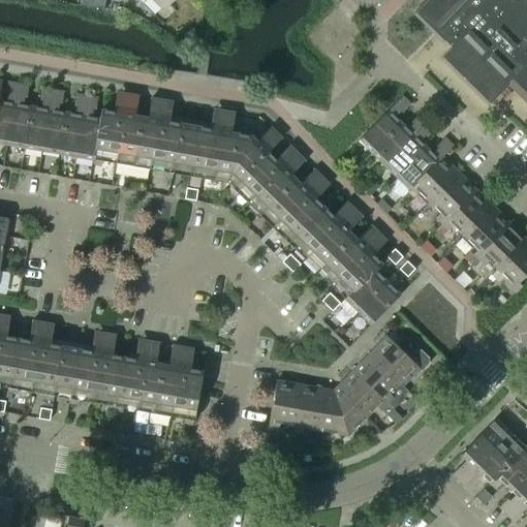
[(428,0),(416,12),(444,40),(446,39),(454,47),(443,57),(491,103),(510,83),(523,95),(526,98),(526,0),(428,0)]
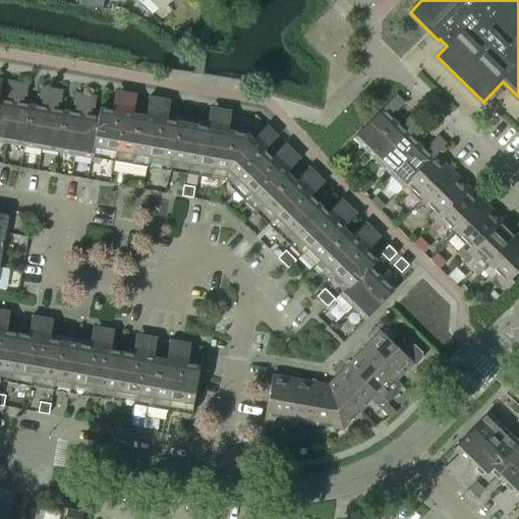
[(0,138),(8,141),(18,81),(8,79),(6,91),(10,92),(9,100),(0,98),(0,138)]
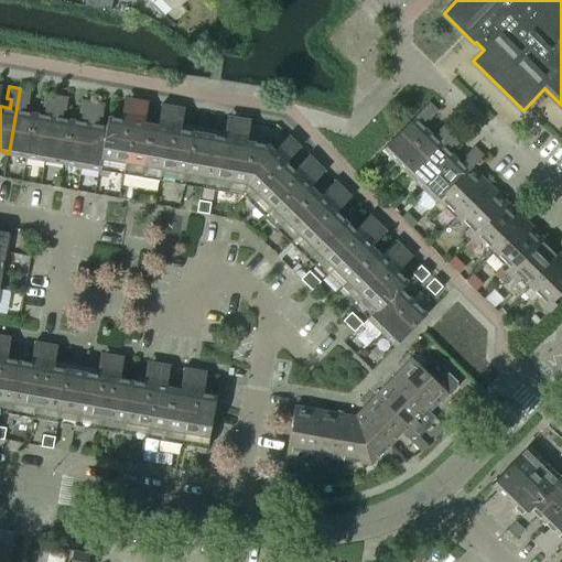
[(28,155),(35,112),(24,110),(25,101),(30,103),(32,90),(20,88),(9,153),(28,155)]
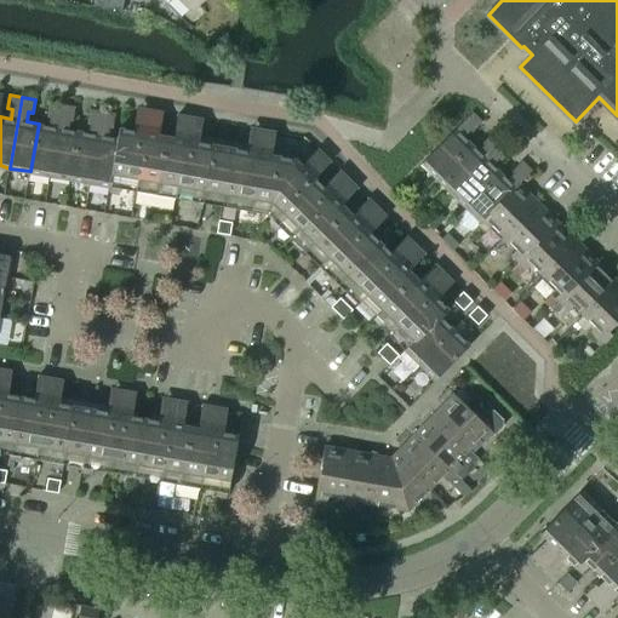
[(51,175),(63,104),(51,102),(49,115),(53,116),(52,126),(39,124),(30,171),(51,175)]
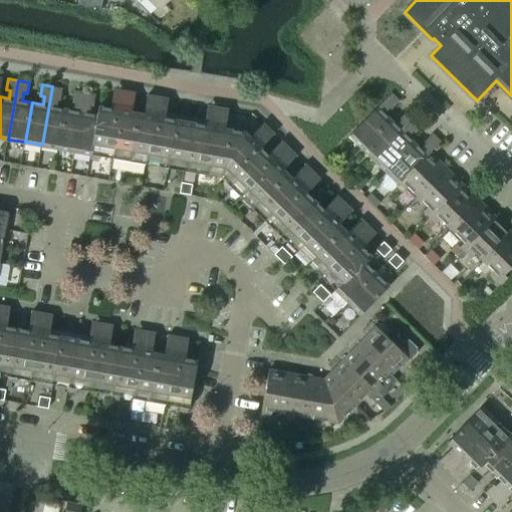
[(59,148),(66,108),(55,106),(57,98),(61,99),(63,88),(52,86),(42,145),(59,148)]
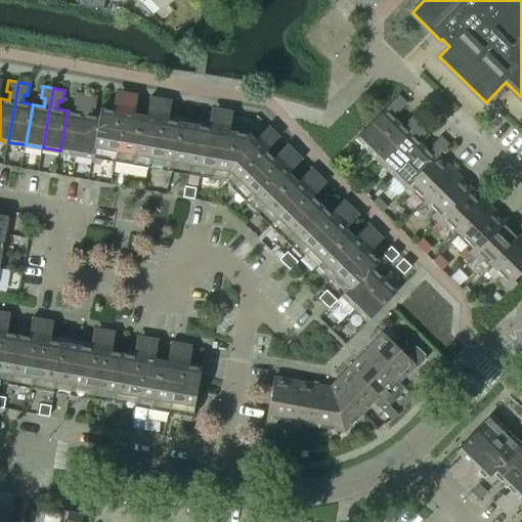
[(136,106),(138,94),(123,91),(120,104),(136,106)]
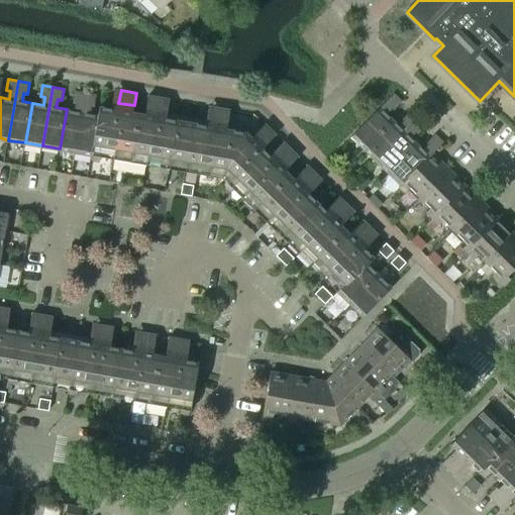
[(76,151),(86,93),(76,91),(74,102),(78,103),(77,110),(67,109),(60,148),(76,151)]
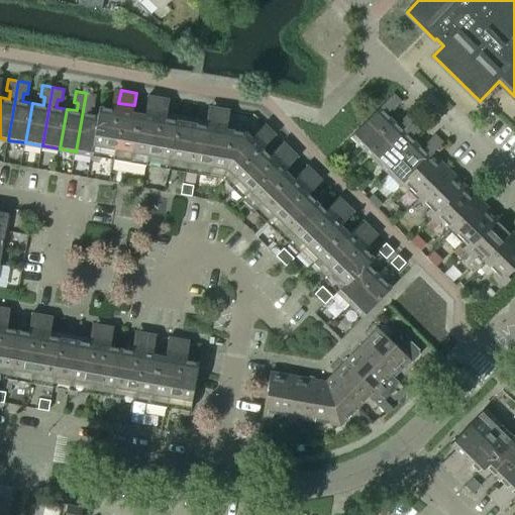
[(91,155),(99,114),(89,113),(91,105),(95,106),(97,95),(86,93),(76,151),(91,155)]
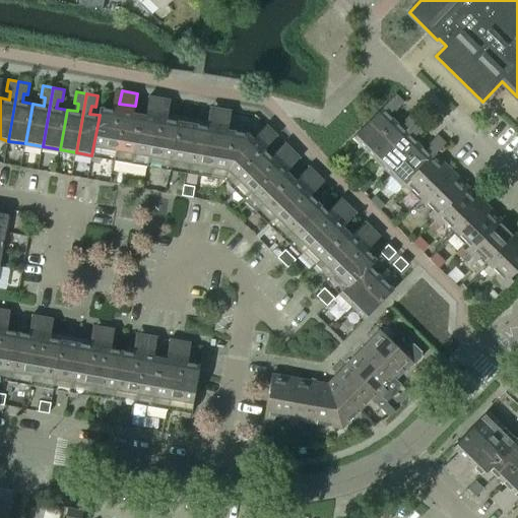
[(367,149),(395,120),(388,113),(393,107),(396,110),(404,102),(396,93),(353,136),(367,149)]
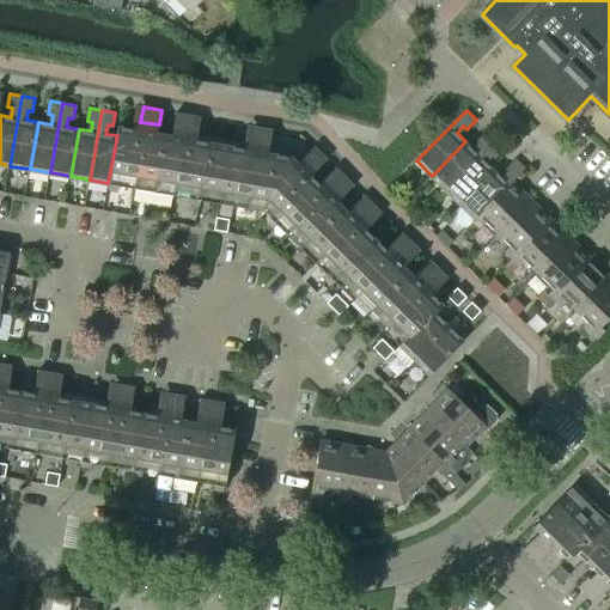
[(193,130),(195,115),(176,113),(174,128),(193,130)]
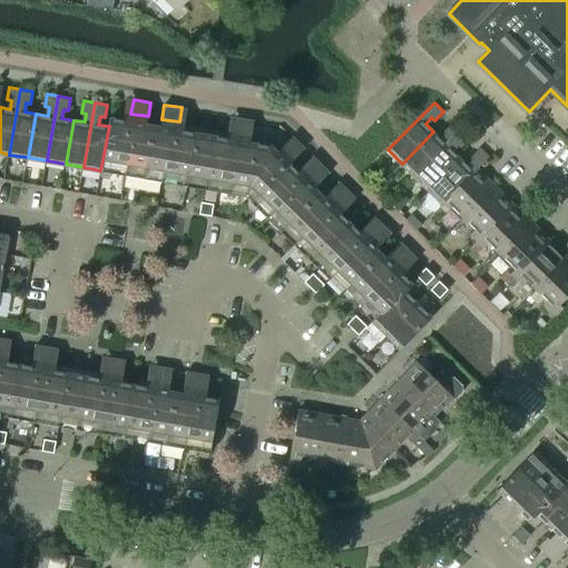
[(272,145),(251,142),(214,135),(110,117),(109,126),(100,170),(100,175),(110,176),(113,164),(179,176),(177,188),(187,189),(189,178),(250,188),(255,194),(247,203),(254,211),(263,202),(301,238),(311,248),(302,257),(310,265),(319,256),(351,223),(272,145)]
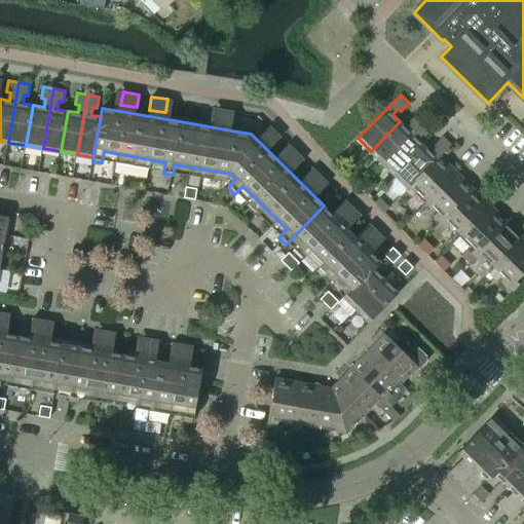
[(232,124),(234,111),(219,108),(216,121),(232,124)]
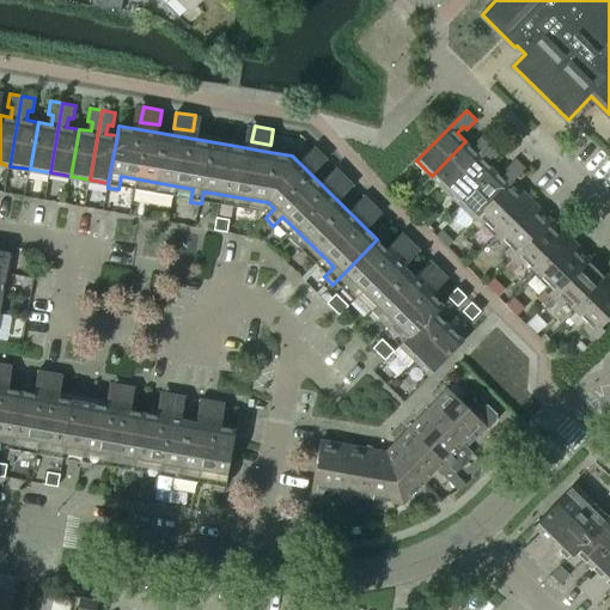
[(446,189),(496,139),(487,129),(477,139),(481,142),(475,150),(465,141),(432,176),(446,189)]
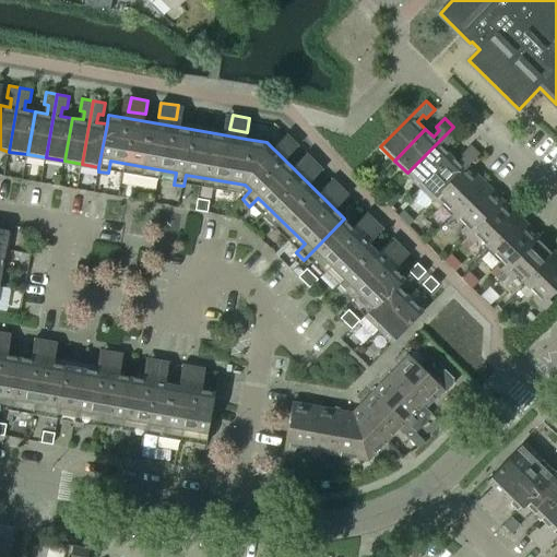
[(421,186),(451,154),(443,146),(449,140),(452,143),(461,134),(453,127),(407,173),(421,186)]
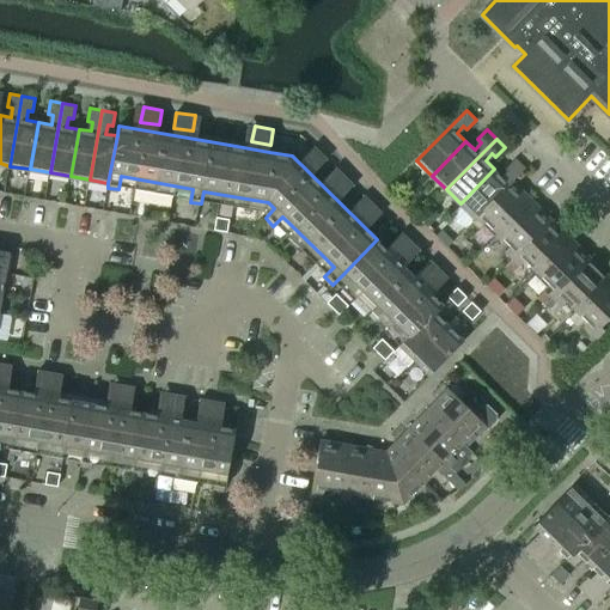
[(317,170),(328,158),(318,151),(307,162),(317,170)]
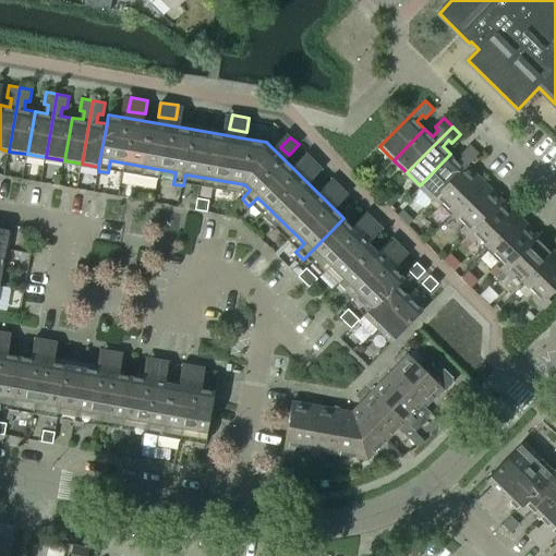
[(433,198),(468,164),(479,153),(470,144),(461,153),(464,156),(459,162),(450,154),(420,185),(433,198)]
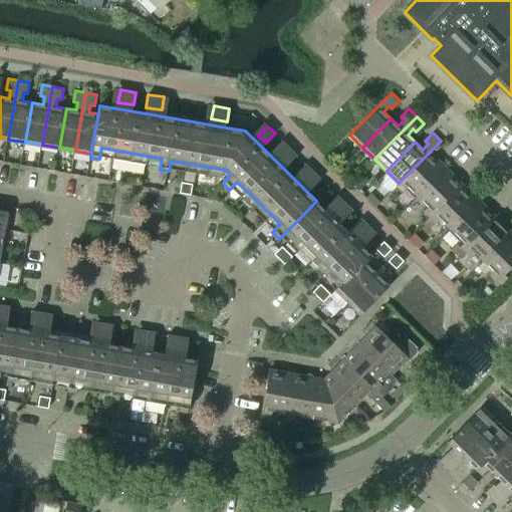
[(297,155),(286,144),(276,153),(288,165),(297,155)]
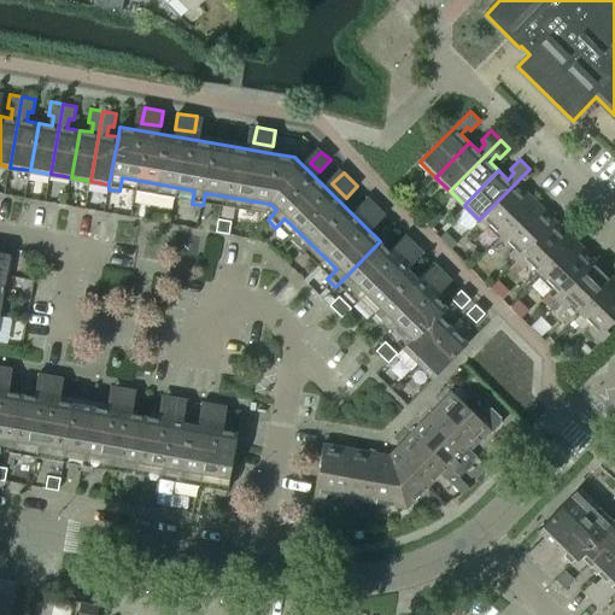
[(537,200),(517,181),(479,220),(478,221),(485,228),(490,223),(503,235),(537,200)]
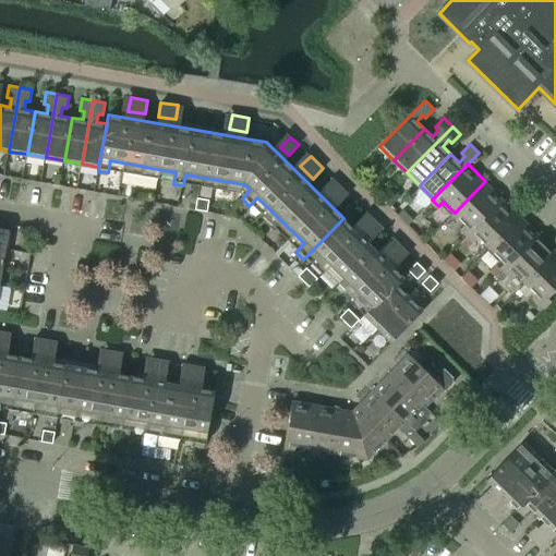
[(345,190),(331,178),(322,188),(335,200),(345,190)]
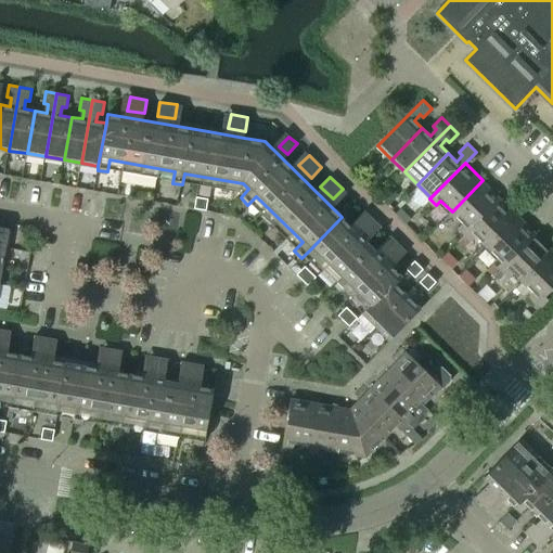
[(490,208),(501,198),(483,180),(452,211),(463,222),(459,227),(465,233),(475,224),(481,218),(490,208)]
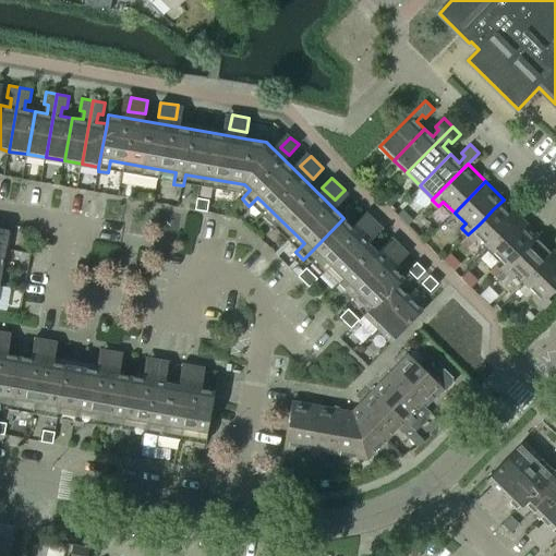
[(207,210),(209,198),(198,197),(196,208),(207,210)]
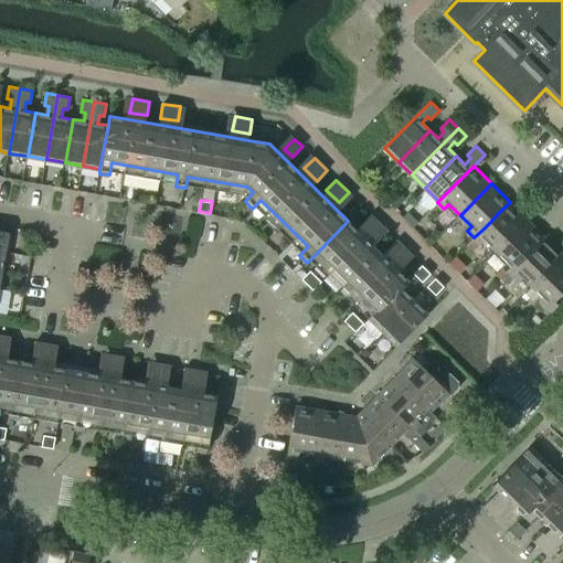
[(517,230),(528,219),(510,202),(499,212),(490,222),(484,229),(474,237),(480,245),(486,240),(491,246),(496,251),(501,245),(508,240),(517,230)]
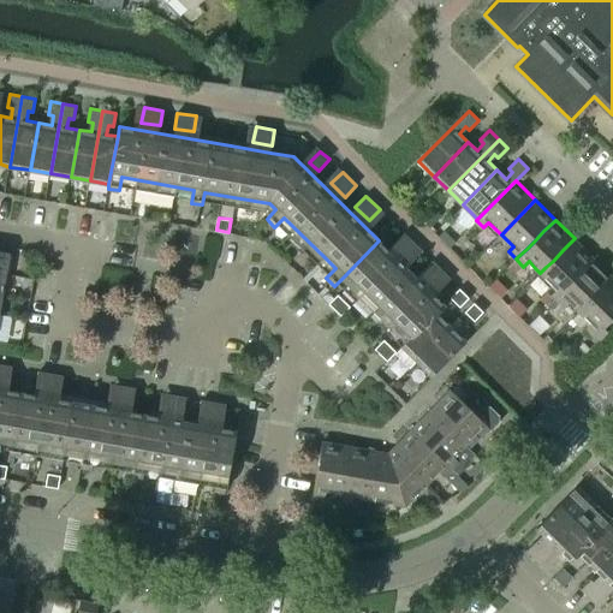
[(422,251),(409,238),(398,249),(411,262),(422,251)]
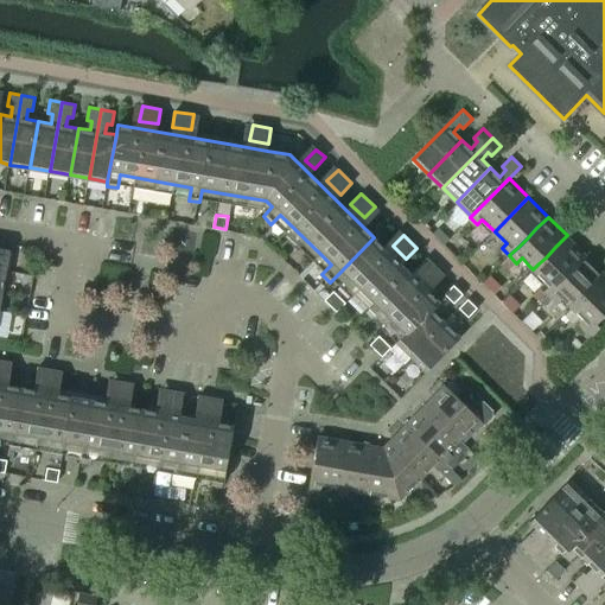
[(575,266),(586,254),(567,235),(555,247),(546,258),(539,263),(533,269),(539,275),(545,281),(540,286),(548,293),(558,282),(565,276),(575,266)]
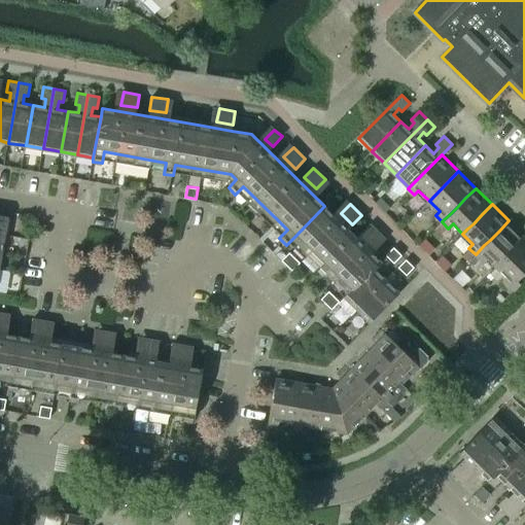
[(352,233),(340,220),(324,206),(294,237),(322,264),(352,233)]
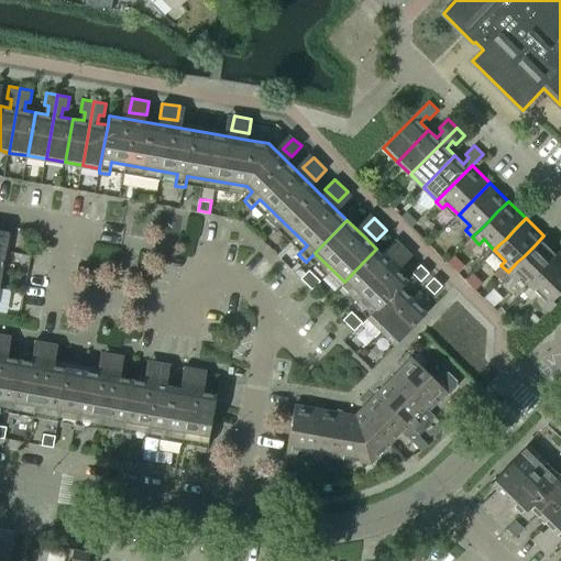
[(0,249),(6,250),(9,231),(0,229),(0,249)]
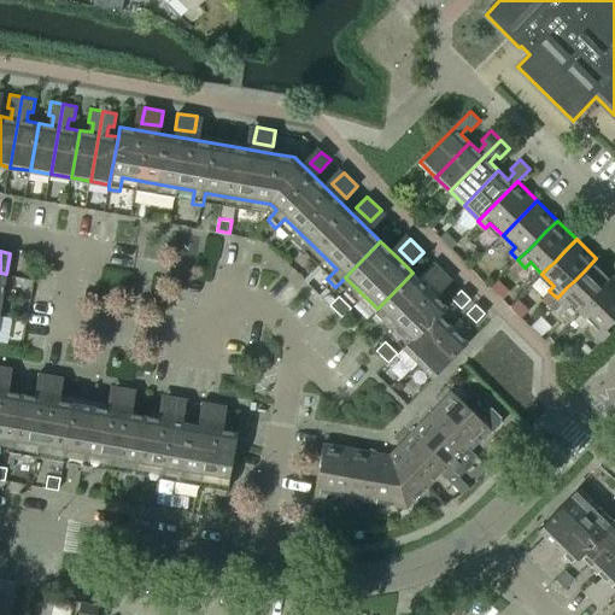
[(604,290),(614,279),(614,276),(596,258),(585,270),(574,281),(567,287),(557,298),(564,305),(569,300),(575,306),(581,312),(586,308),(593,300),(604,290)]
